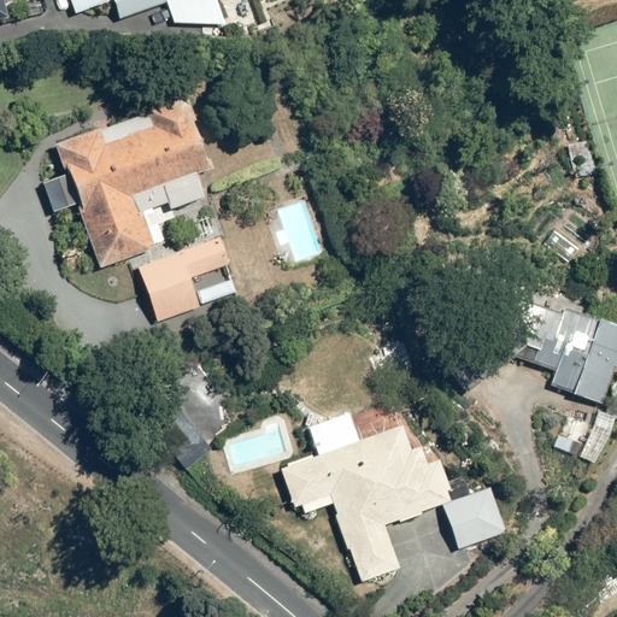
[(69,0),(75,15),(107,4),(106,0),(113,0),(121,19),(166,4),(172,23),(225,24),(216,0),(69,0)]
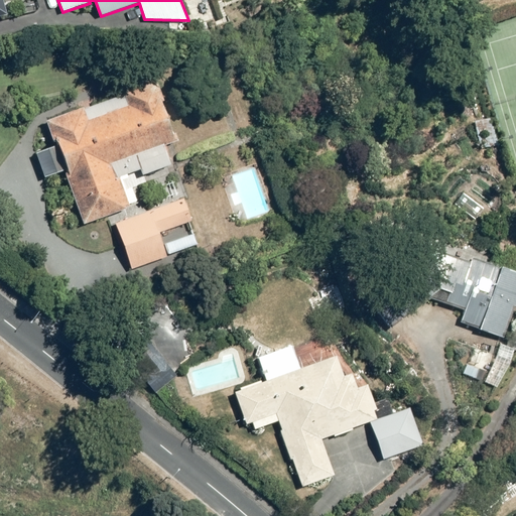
[(48,117),(49,122),(56,146),(37,152),(45,177),(67,171),(69,175),(67,176),(81,225),(112,216),(114,226),(117,225),(130,269),(165,259),(157,232),(189,222),(181,194),(139,206),(130,173),(139,171),(140,173),(170,164),(164,143),(176,139),(157,79),(123,89),(127,104),(85,116),(82,107),(48,117)]
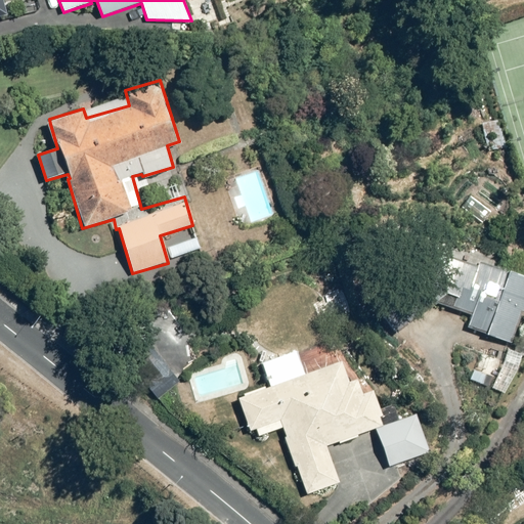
[(197,236),(168,246),(172,257),(200,249),(197,236)]
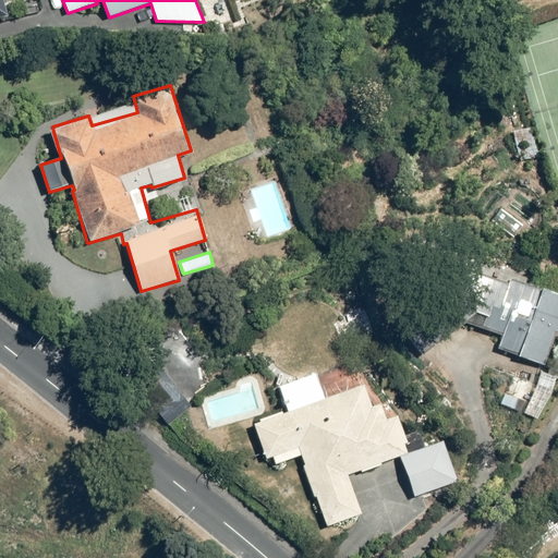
[(544,365),(557,325),(557,293),(480,267),(461,322),(501,336),(497,349),(544,365)]
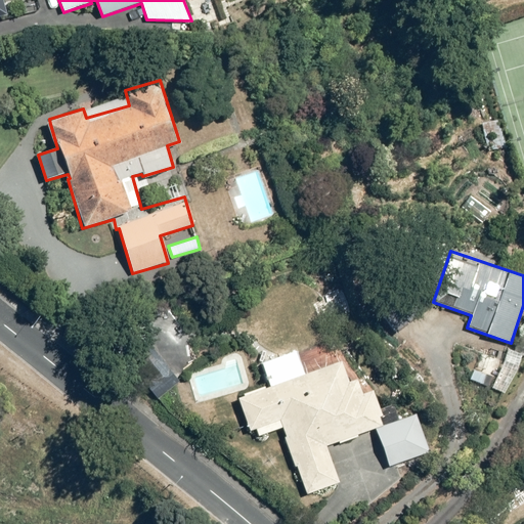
[(155,350),(149,343),(140,351),(162,378),(171,370),(178,380),(193,367),(187,360),(197,353),(188,342),(192,339),(182,326),(155,350)]
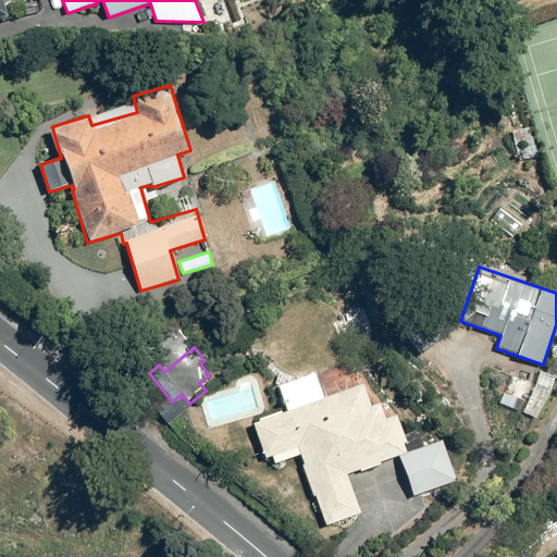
[(556,378),(556,373),(541,368),(528,400),(546,407),(556,378)]
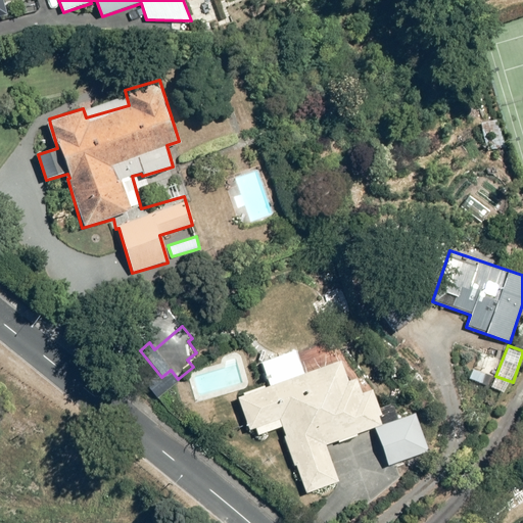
[(250,435),(279,425),(303,493),(340,481),(327,444),(381,425),(368,388),(360,391),(355,377),(345,380),(339,362),(237,398),(250,435)]
